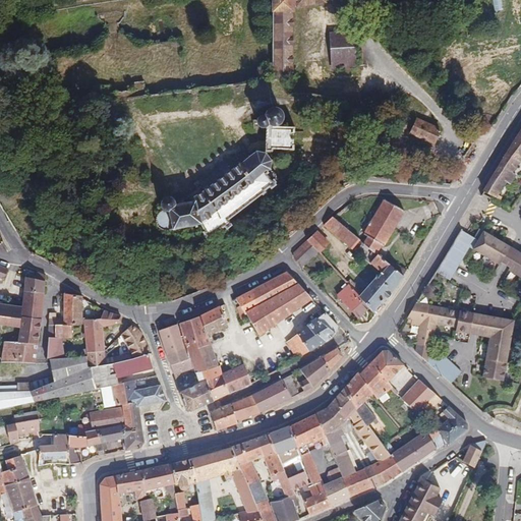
[(269,0),(270,76),(284,75),(284,3),(283,0),(269,0)]
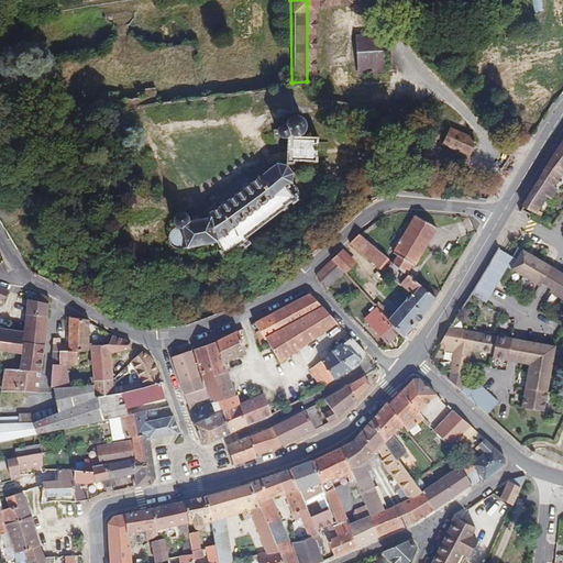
[(540,18),(538,0),(528,0),(529,19),(540,18)]
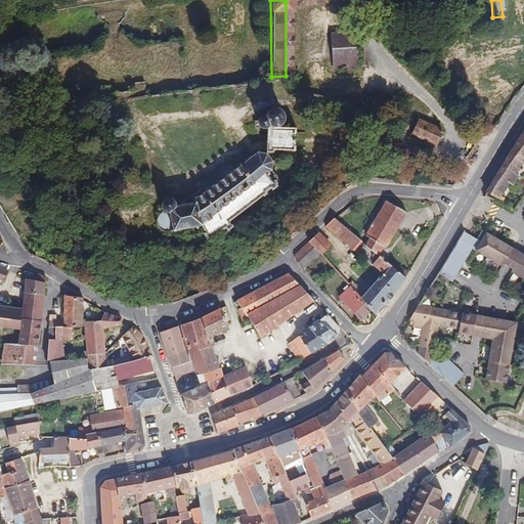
[(379,24),(379,35),(392,34),(392,24),(379,24)]
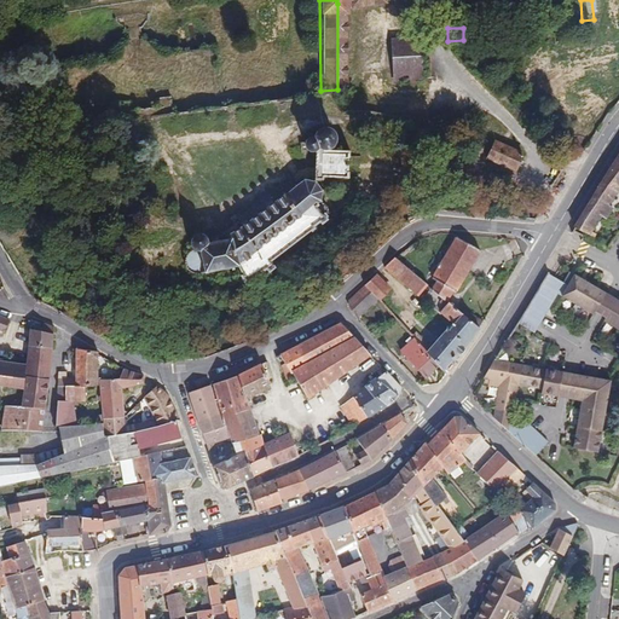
[(414,82),(412,33),(382,35),(382,40),(385,84),(414,82)]
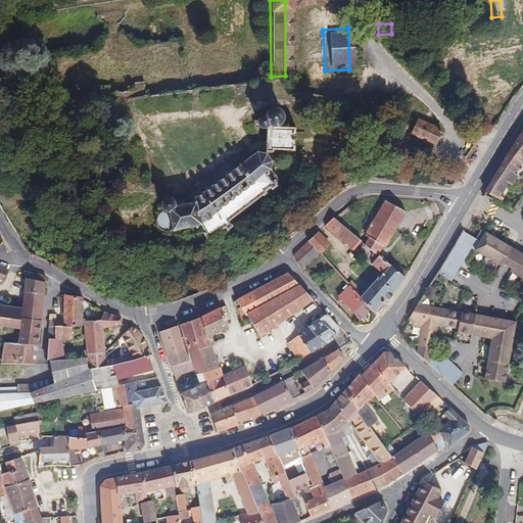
[(268,123),(268,121),(273,116),(275,113),(276,109),(275,108),(274,105),(271,103),(268,102),(263,104),(260,106),(259,109),(254,109),(252,111),(250,114),(251,119),(253,121),(258,122),(260,121),(258,148),(266,148),(266,145),(289,145),(288,123),(268,123)]
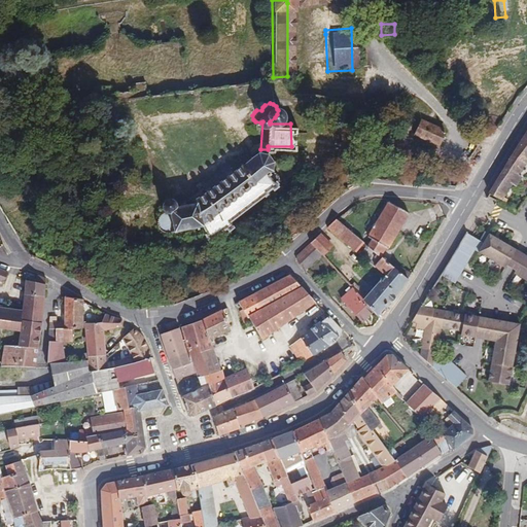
[(486,191),(498,199),(508,182),(515,173),(522,162),(525,164),(526,161),(526,124),(511,149),(504,161),(485,191),(486,191)]
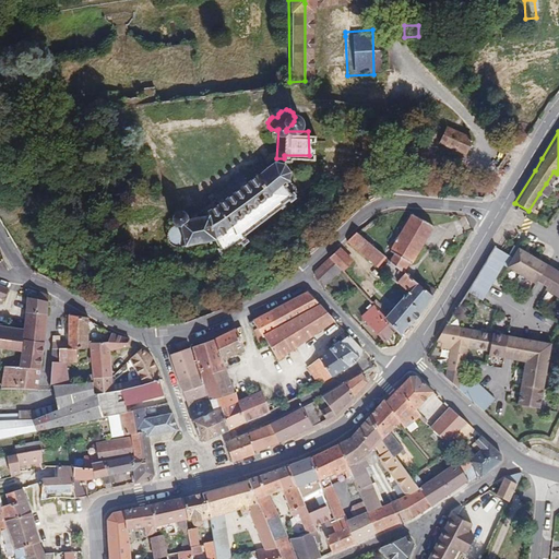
[(458,143),(436,133),(430,147),(453,157),(458,143)]
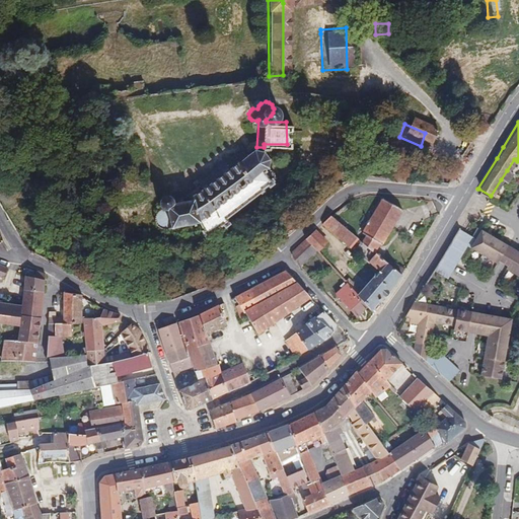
[(258,148),(248,146),(183,196),(183,200),(170,201),(169,197),(166,195),(162,193),(160,193),(157,195),(156,196),(154,199),(154,202),(154,204),(156,207),(154,209),(152,212),(151,215),(151,218),(152,220),(153,223),(155,225),(157,226),(160,227),(164,227),(165,226),(168,229),(191,223),(201,234),(214,223),(221,230),(232,219),(228,213),(253,192),(255,195),(260,192),(257,189),(264,183),(266,186),(270,181),(266,176),(258,170),(264,166),(264,156),(258,148)]
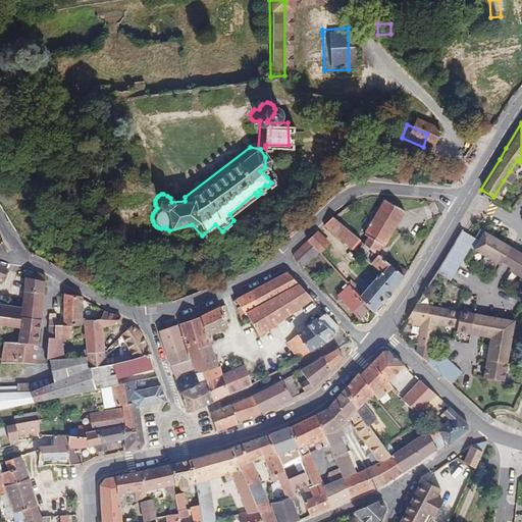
[(360,240),(359,242),(372,251),(377,243),(380,245),(401,211),(378,197),(356,232),(362,237),(360,240)]
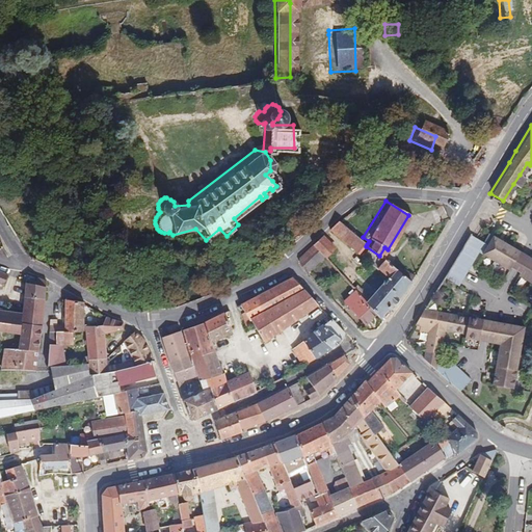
[(366,246),(367,244),(340,221),(331,230),(360,254),(366,246)]
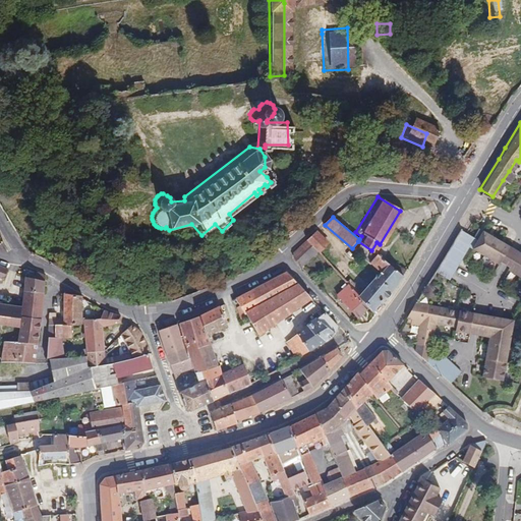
[(469,247),(474,238),(460,230),(452,244),(436,272),(450,281),(469,247)]
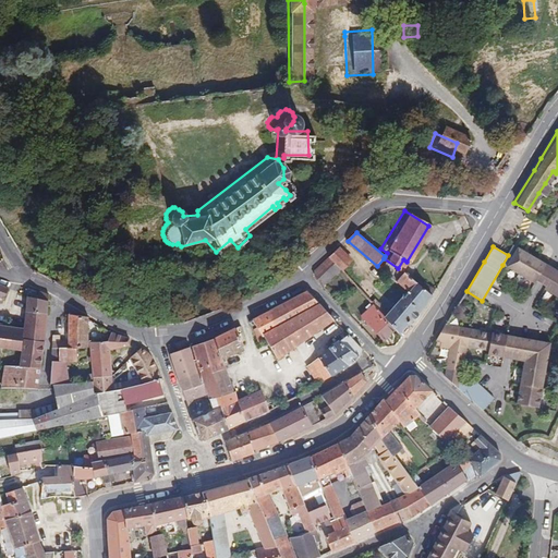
[(353,261),(340,247),(330,257),(341,269),(343,270),(353,261)]
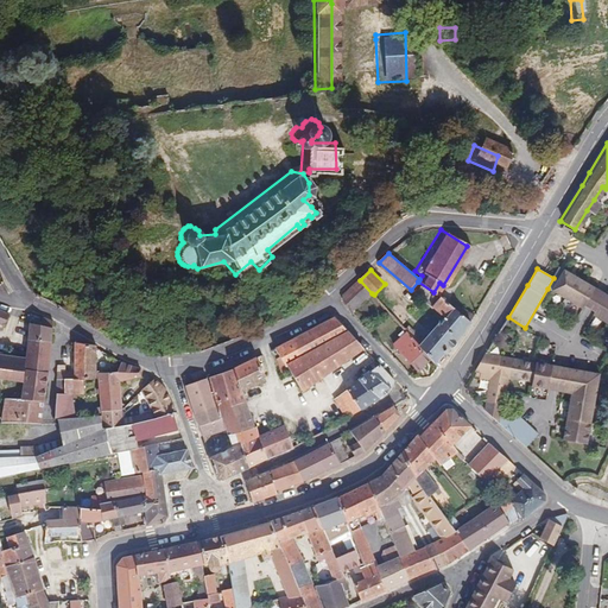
[(558,280),(552,291),(583,309),(595,289),(564,270),(558,280)]
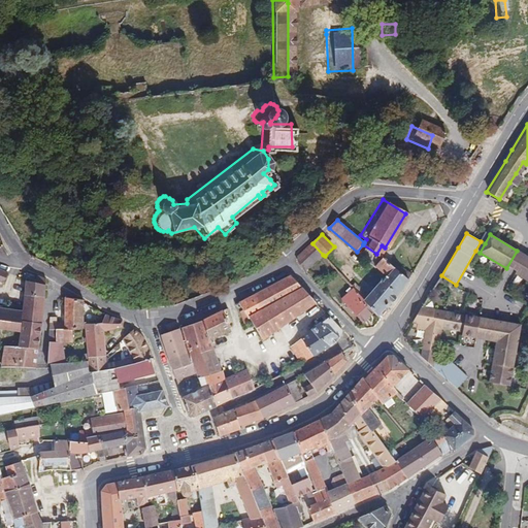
[(485,243),(481,241),(475,251),(480,253),(485,243)]
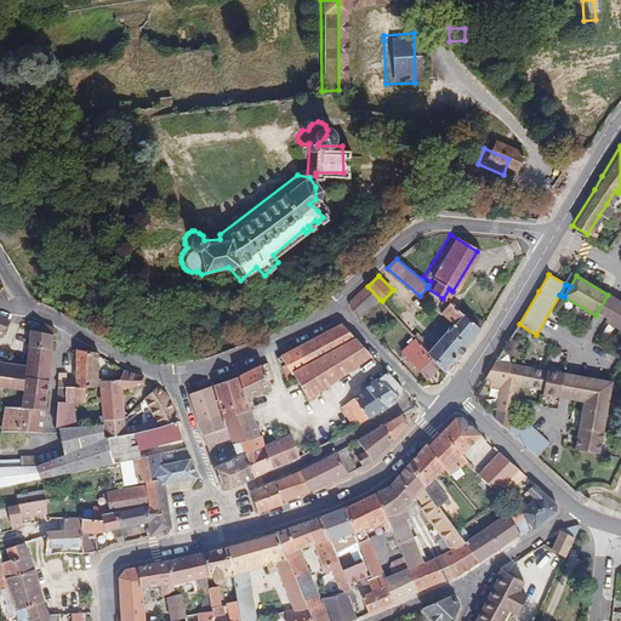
[(351,306),(360,318),(380,300),(368,286),(352,300),(351,306)]
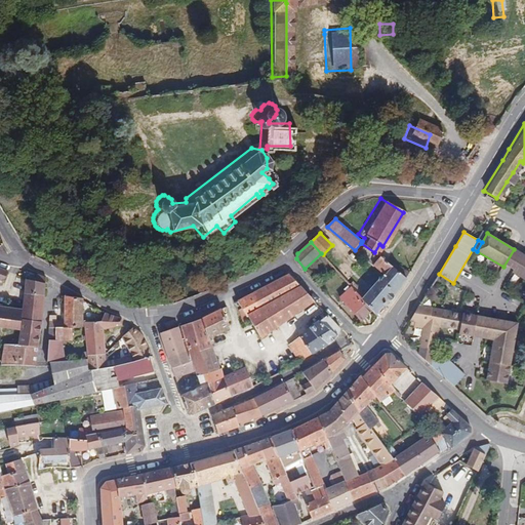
[(514,249),(503,267),(512,273),(523,254),(514,249)]
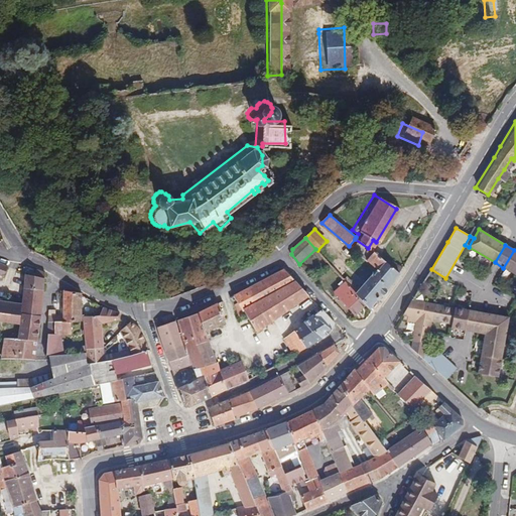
[(515,275),(515,251),(514,250),(503,268),(515,275)]
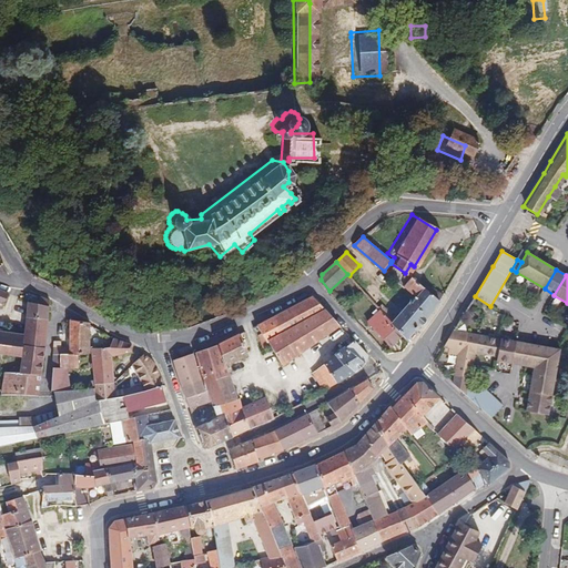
[(435,302),(417,285),(384,321),(402,337),(435,302)]
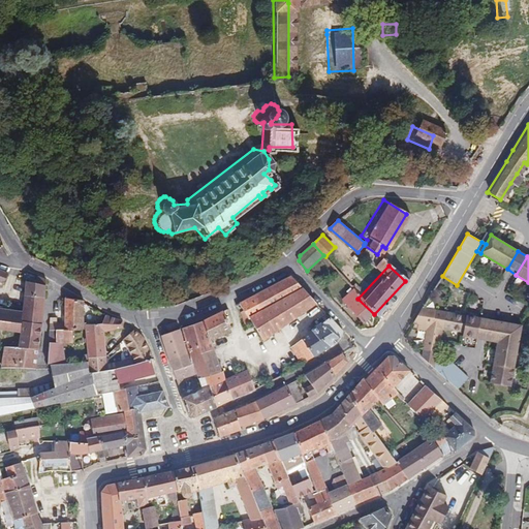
[(0,269),(0,281),(3,282),(8,274),(9,273),(0,269)]
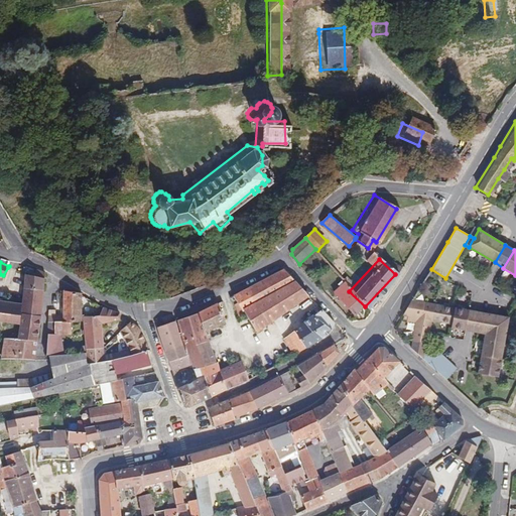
[(303,293),(278,267),(227,293),(237,306),(252,331),(303,293)]
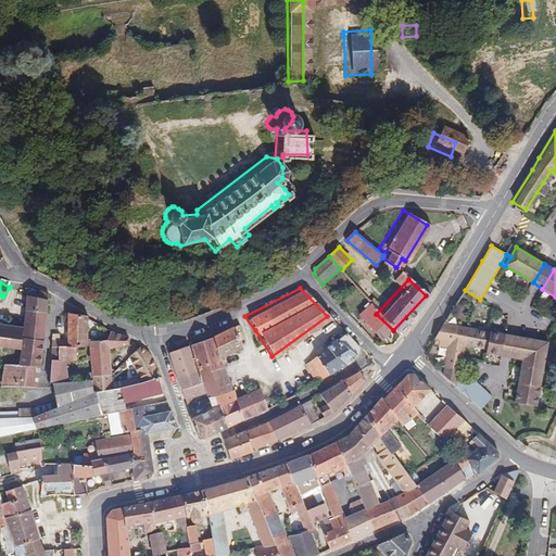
[(46,299),(24,294),(22,310),(45,312),(46,299)]
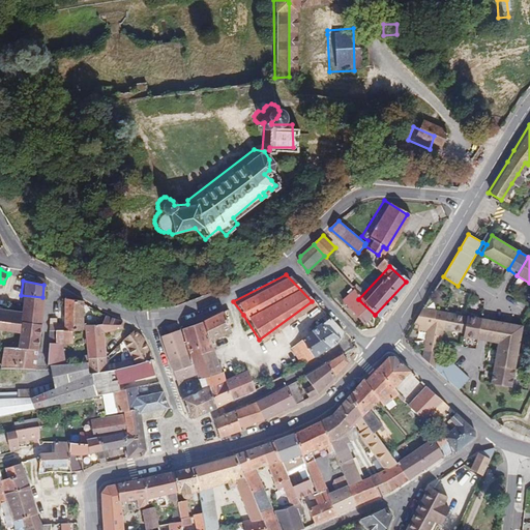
[(358,299),(349,289),(337,299),(359,323),(371,313),(358,299)]
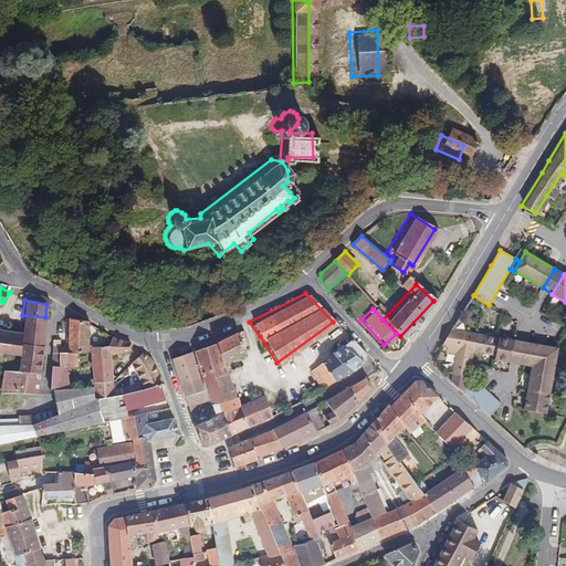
[(134,317),(123,311),(115,324),(127,331),(134,317)]
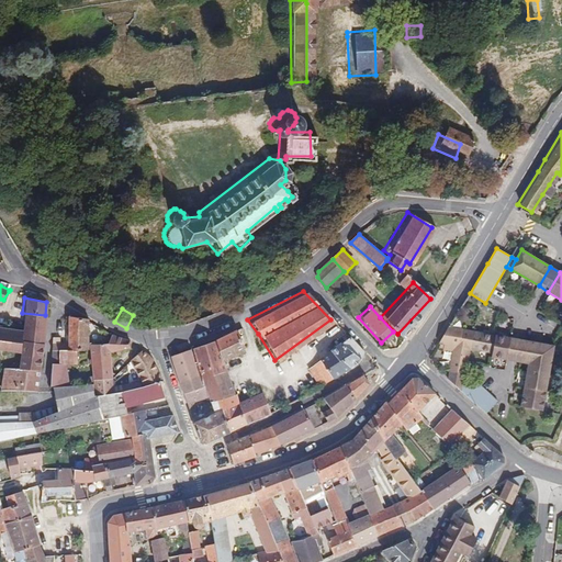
[(21,339),(42,341),(45,315),(22,313),(22,328),(21,339)]
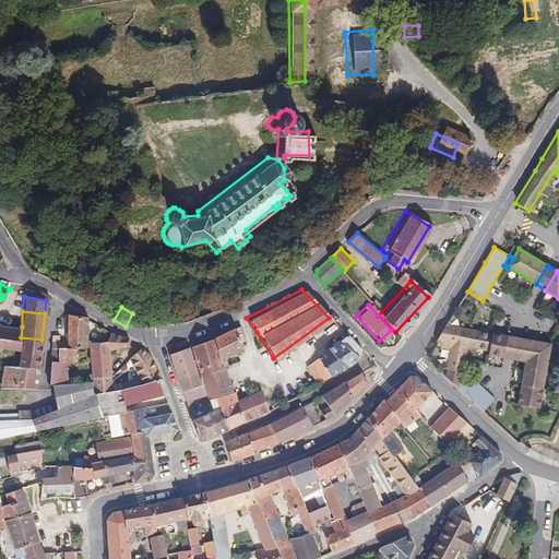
[(60,335),(55,335),(54,348),(76,347),(86,347),(88,347),(88,342),(88,321),(88,317),(70,314),(69,341),(60,341),(60,335)]
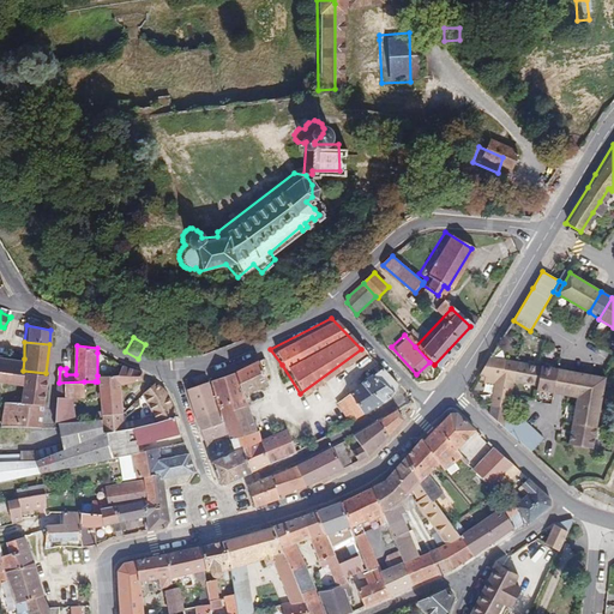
[(24,359),(0,355),(0,380),(22,384),(23,371),(24,359)]
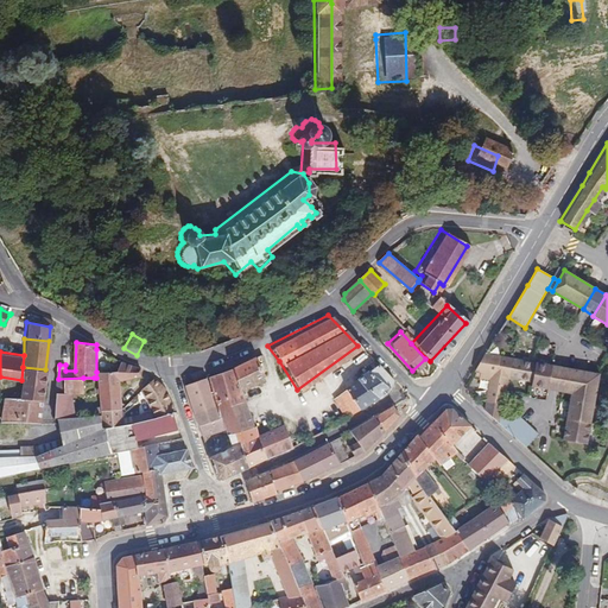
[(259,378),(248,354),(225,365),(226,368),(234,390),(259,378)]
